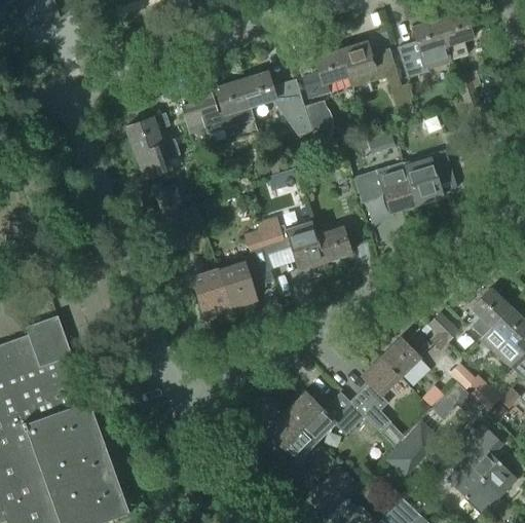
[(0,0),(0,28),(2,36),(9,34),(8,32),(61,15),(55,0),(0,0)]
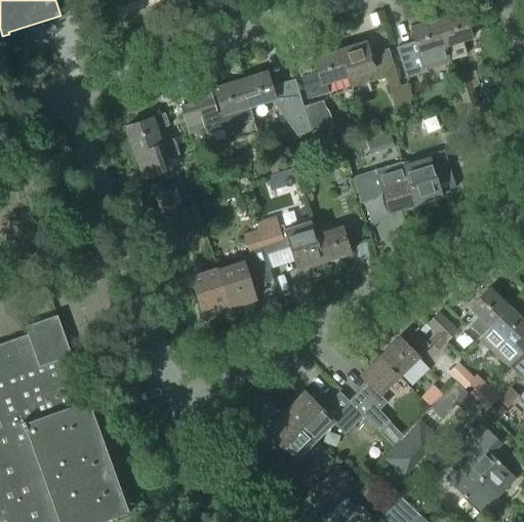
[(449,58),(467,53),(462,39),(472,36),(464,10),(438,18),(449,58)]
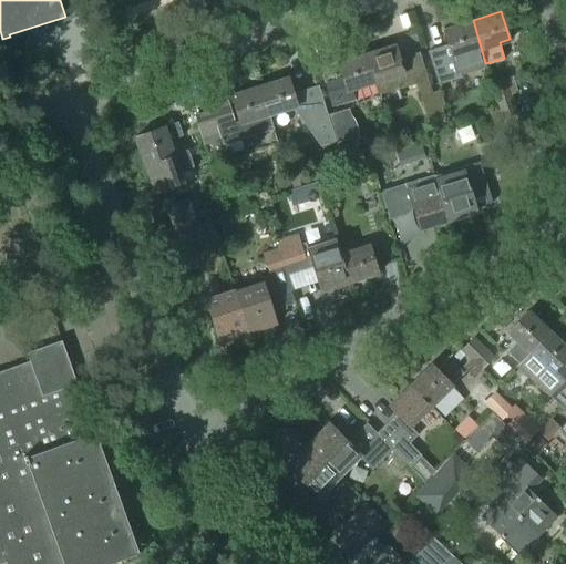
[(472,68),(485,63),(473,20),(444,29),(449,43),(429,50),(439,82),(460,75),(458,68),(470,63),(472,68)]
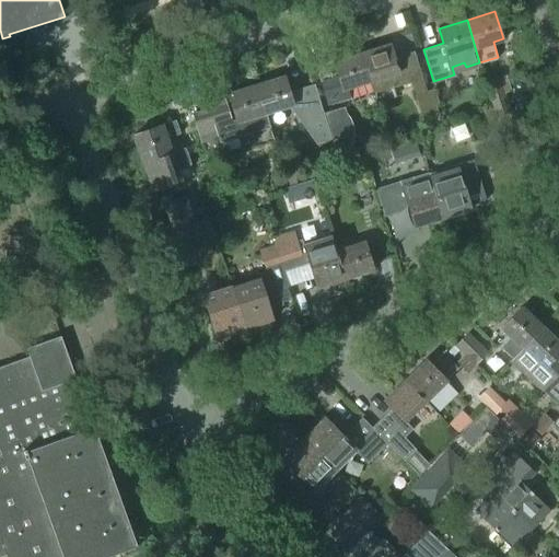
[(362,53),(371,80),(375,93),(411,81),(415,94),(422,92),(429,114),(439,111),(432,88),(427,90),(415,49),(395,56),(391,43),(362,53)]
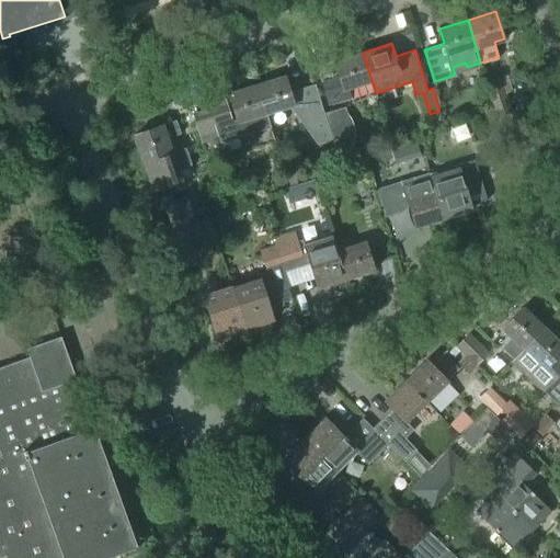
[(344,88),(372,80),(363,53),(335,60),(344,88)]
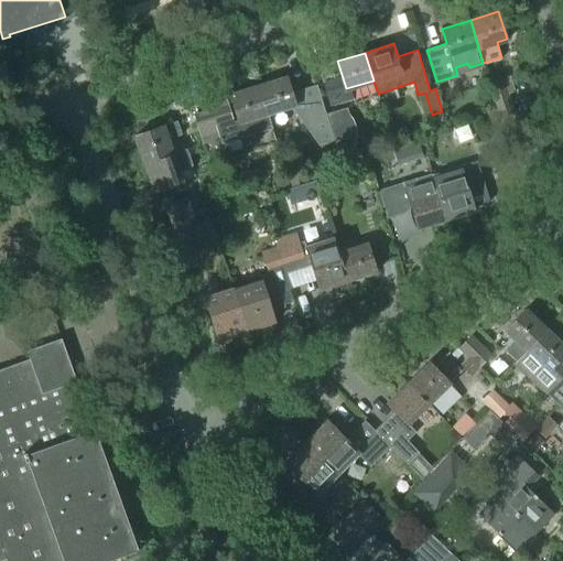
[(496,106),(511,103),(509,93),(516,90),(510,75),(488,82),(496,106)]
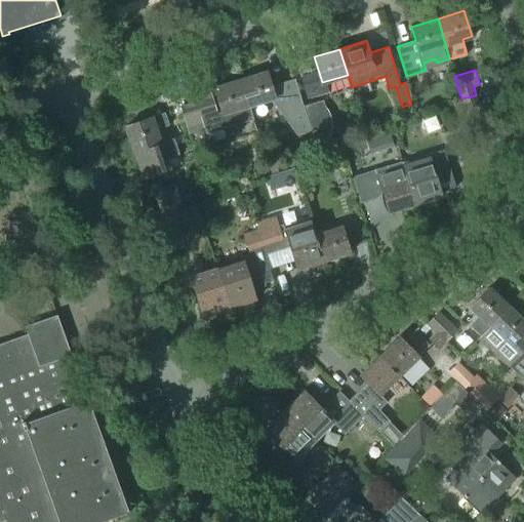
[(267,72),(241,79),(249,105),(273,98),(297,133),(312,129),(305,106),(295,77),(271,85),(267,72)]
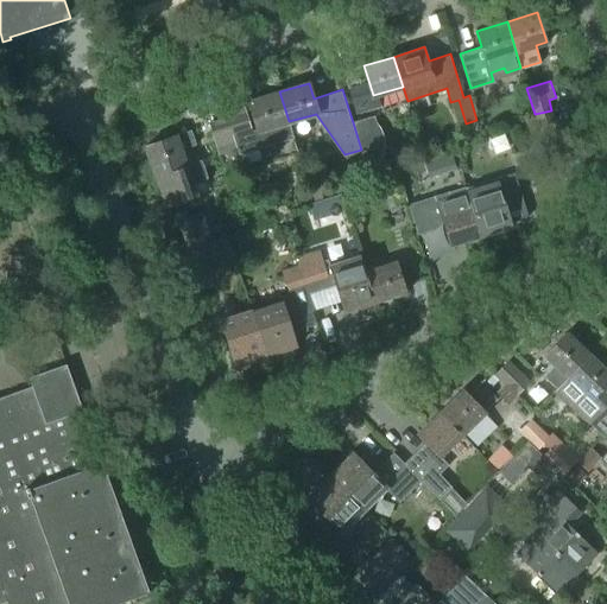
[(198,91),(179,99),(183,110),(202,103),(198,91)]
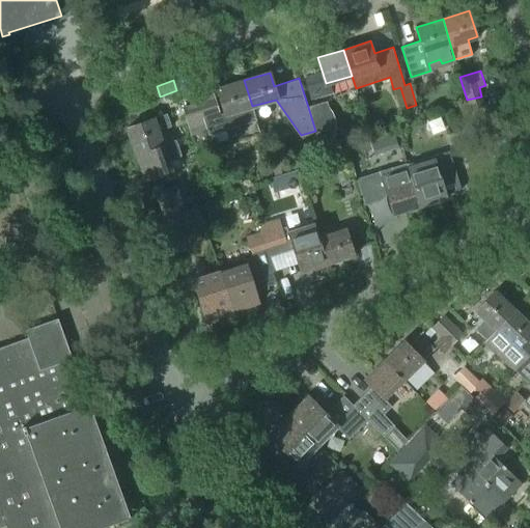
[(256,120),(252,106),(244,80),(217,88),(225,114),(229,128),(256,120)]
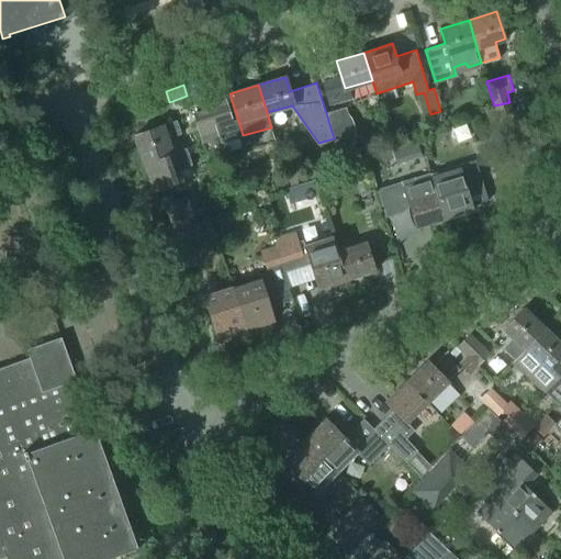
[(490,119),(513,111),(509,102),(494,105),(495,108),(486,111),(490,119)]
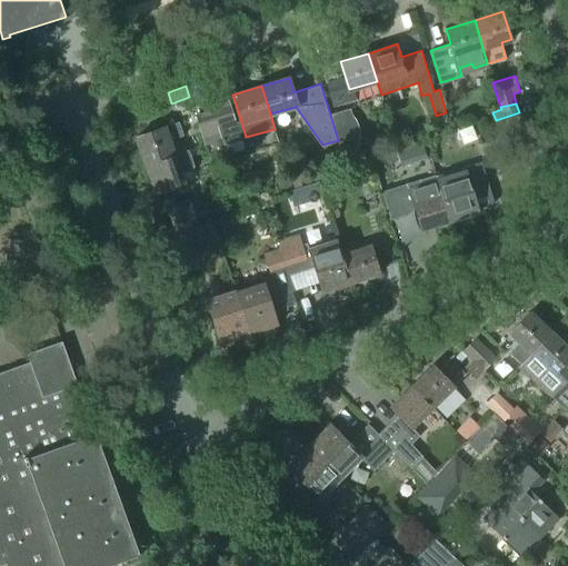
[(348,109),(330,115),(338,140),(344,159),(347,157),(351,154),(355,150),(357,145),(358,140),(359,136),(358,130),(358,126),(356,121),(354,118),(352,115),(348,111),(348,109)]
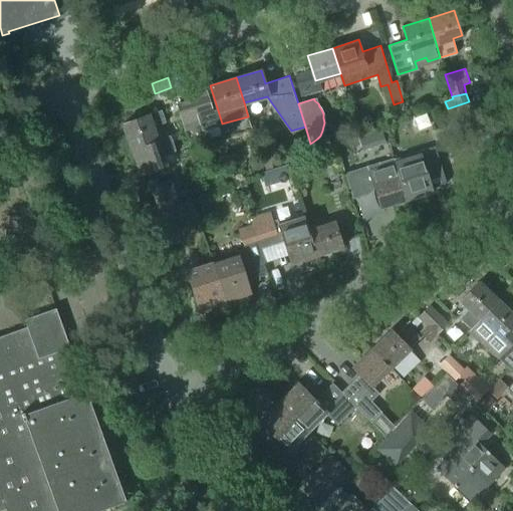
[(200,124),(216,119),(210,101),(194,106),(200,124)]
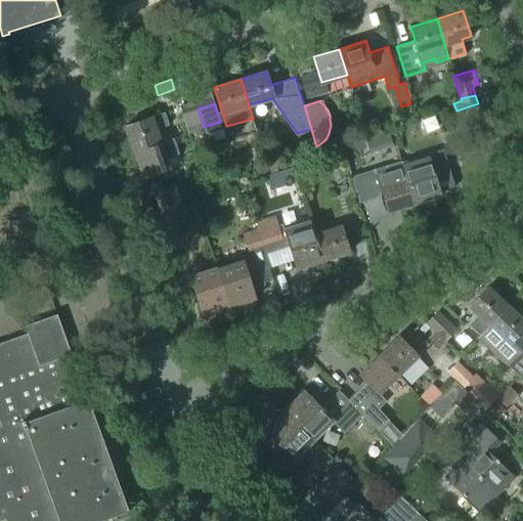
[(410,103),(402,105),(406,117),(415,115),(410,103)]
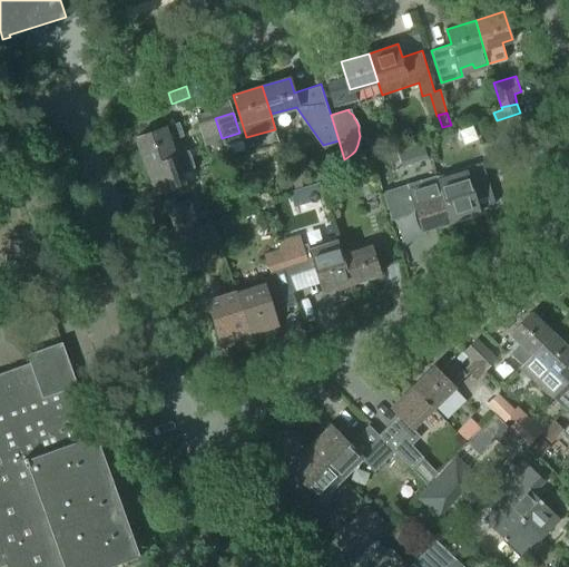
[(206,144),(222,138),(215,118),(199,124),(206,144)]
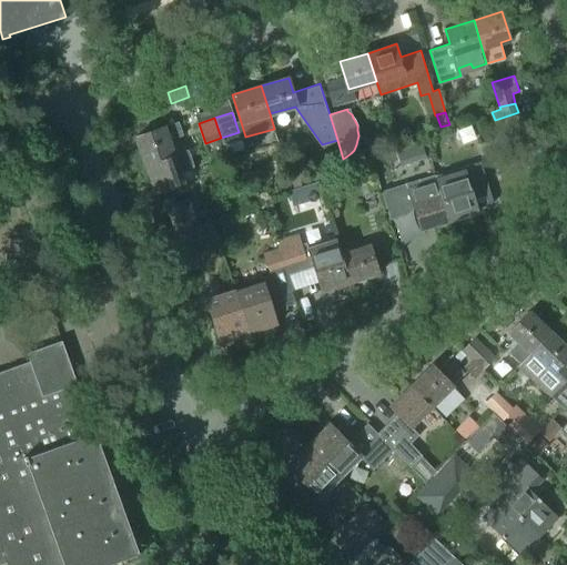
[(147,163),(174,154),(169,139),(183,134),(179,120),(164,125),(137,135),(147,163)]
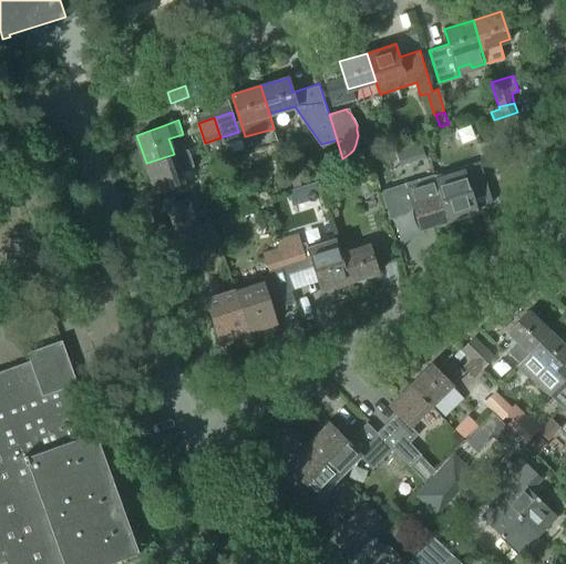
[(381,153),(398,146),(390,130),(387,132),(382,135),(379,140),(378,144),(379,149),(380,152),(381,153)]
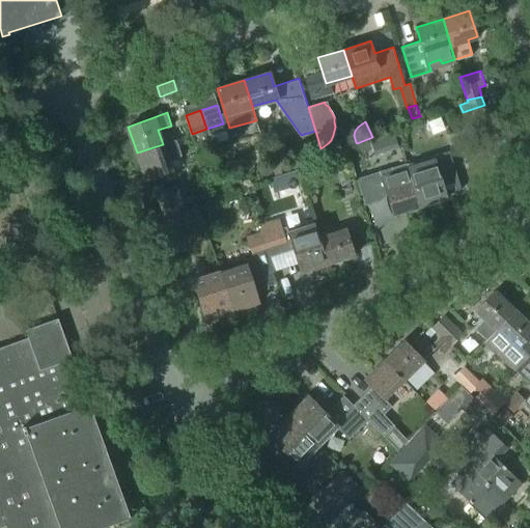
[(397,145),(394,133),(387,135),(391,147),(397,145)]
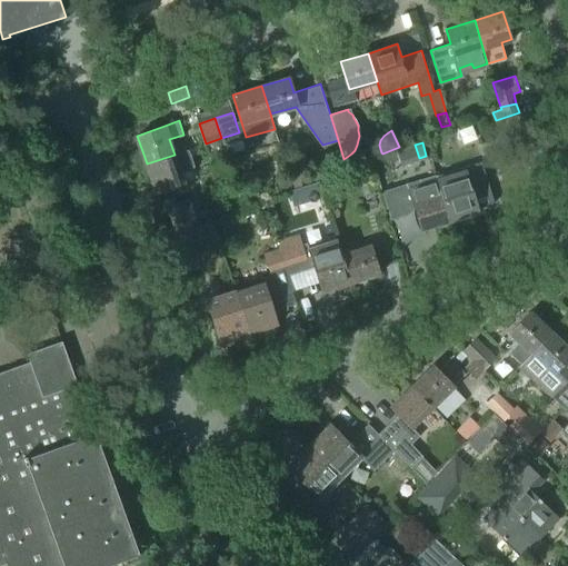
[(157,192),(185,182),(180,170),(195,166),(189,149),(175,155),(147,164),(157,192)]
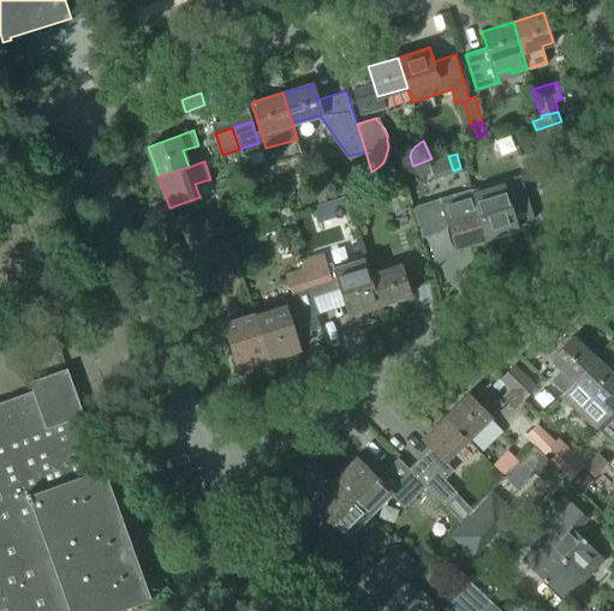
[(522,173),(471,189),(477,208),(486,238),(518,228),(517,223),(535,217),(522,173)]
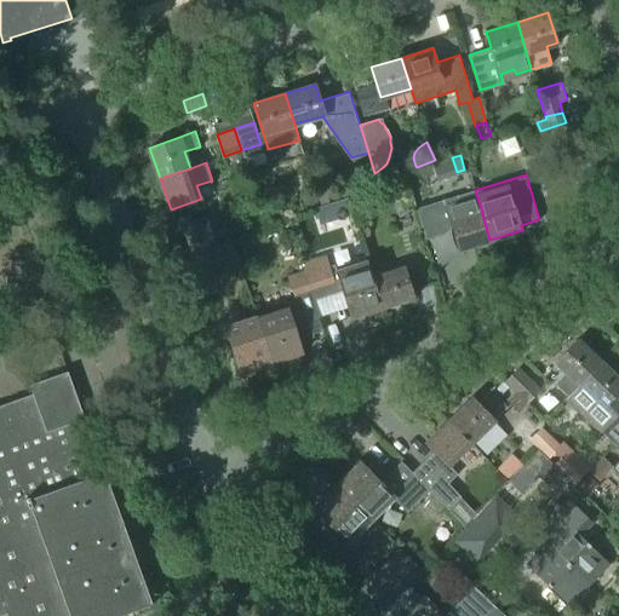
[(387,182),(391,196),(405,191),(400,178),(387,182)]
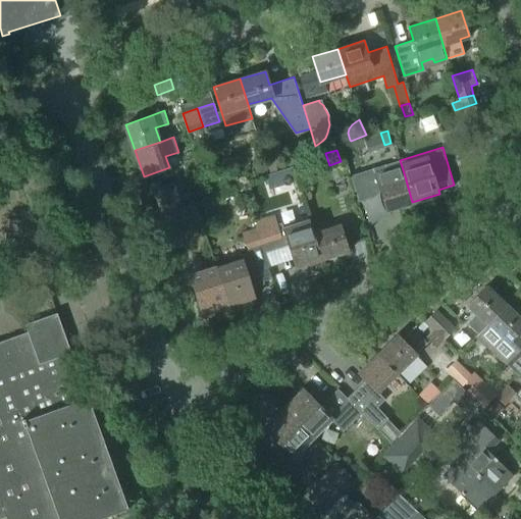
[(400,160),(352,175),(359,199),(381,193),(386,209),(412,202),(405,176),(400,160)]
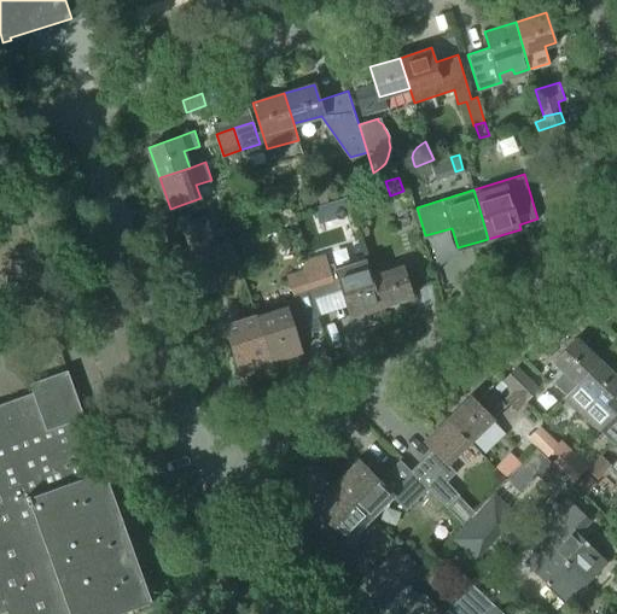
[(312,191),(304,193),(301,199),(303,208),(315,204),(312,191)]
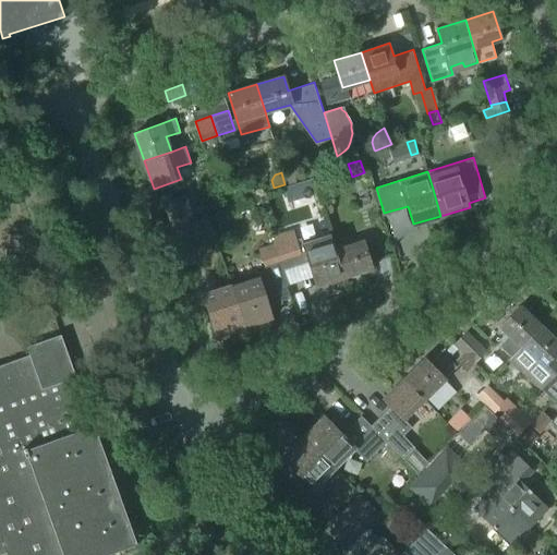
[(252,179),(241,182),(244,195),(255,192),(252,179)]
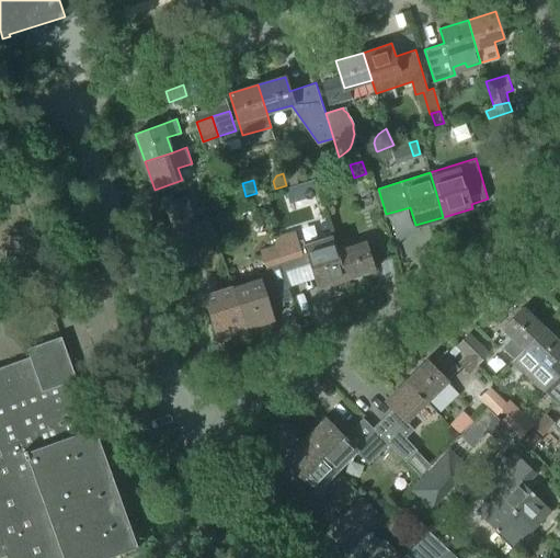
[(173,227),(194,219),(196,219),(187,195),(164,204),(173,227)]
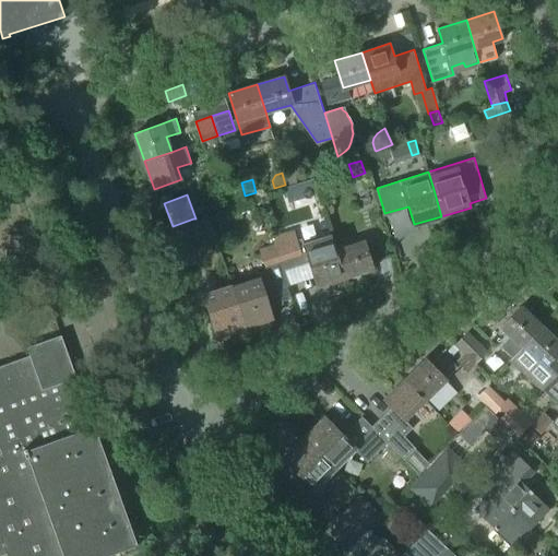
[(179,251),(216,238),(208,214),(196,219),(193,219),(194,223),(171,231),(179,251)]
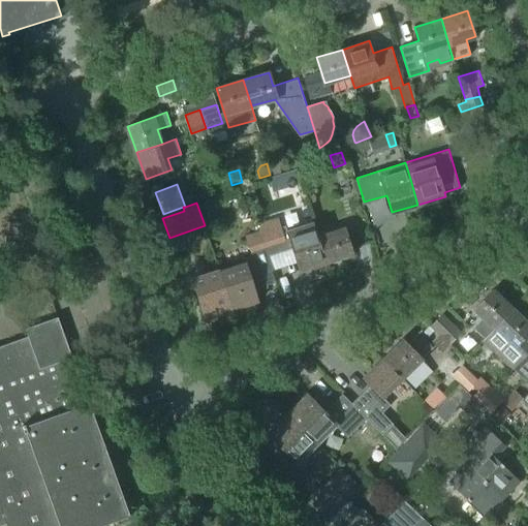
[(284,233),(279,217),(259,223),(261,230),(268,252),(292,244),(300,270),(327,261),(319,236),(318,236),(314,223),(284,233)]
